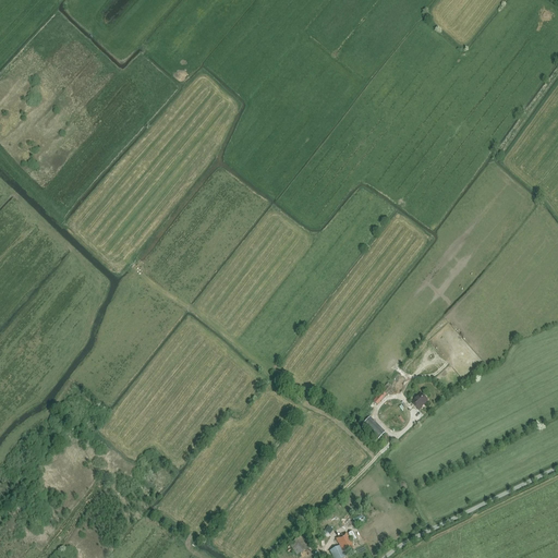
[(393,388),(388,384),(381,391),(383,391),(374,401),(377,404),(386,395),(387,396),(393,388)]
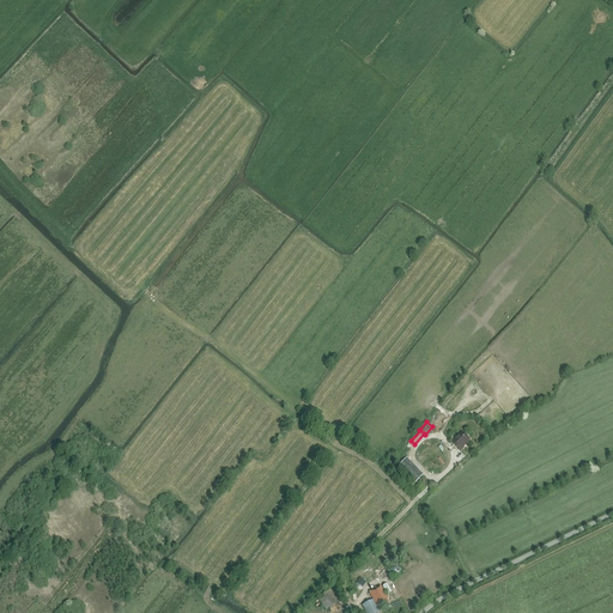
[(462,434),(453,443),(460,451),(463,448),(463,447),(469,439),(462,434)]
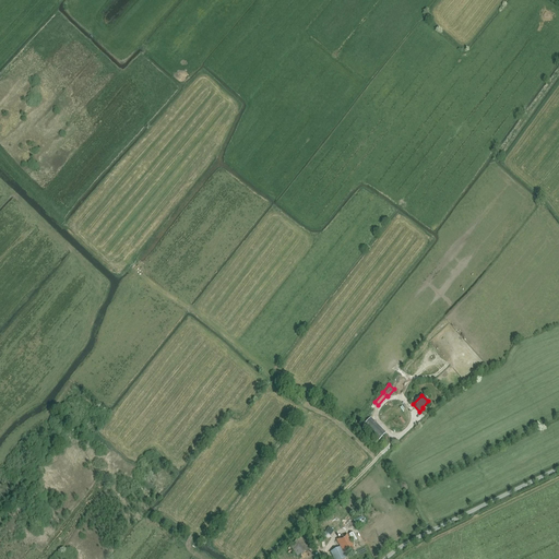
[(385,433),(371,417),(363,425),(378,441),(385,433)]
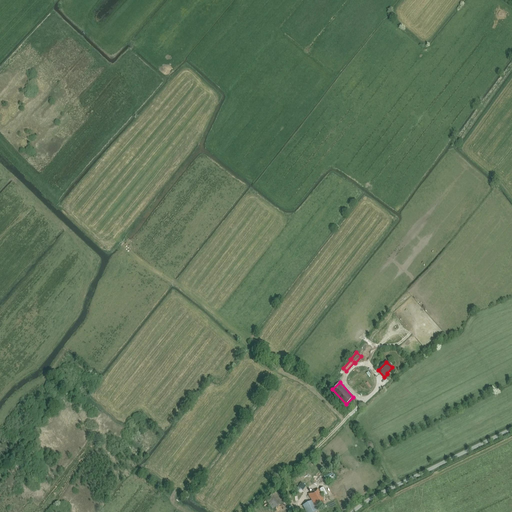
[(327,481),(334,478),(332,472),(324,476),(327,481)]
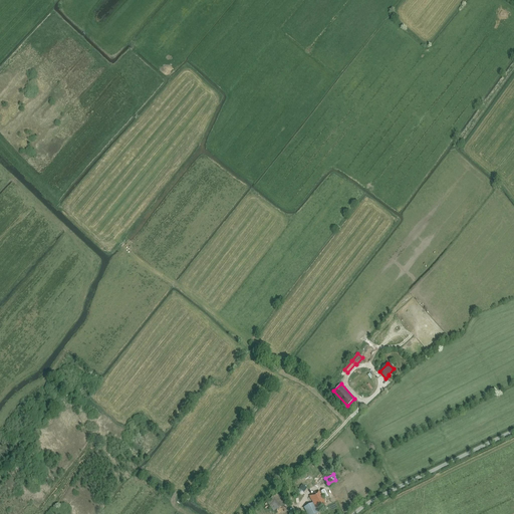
[(307,488),(302,485),(299,489),(304,493),(307,488)]
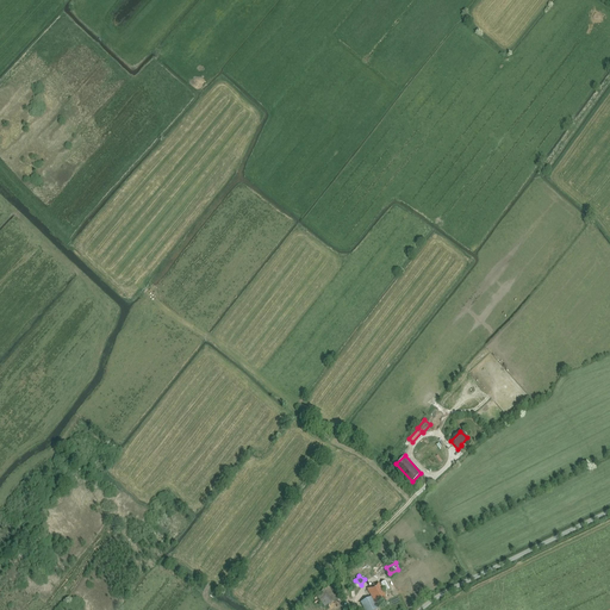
[(386,596),(379,583),(367,589),(371,597),(372,599),(375,604),(377,607),(387,601),(385,596),(386,596)]
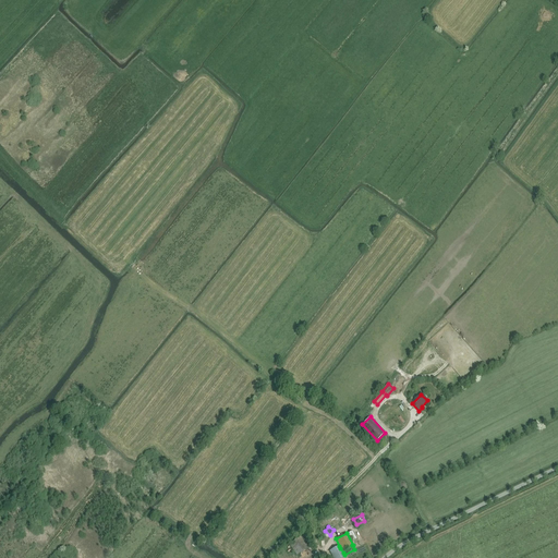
[(289,544),(295,555),(307,548),(300,536),(289,544)]
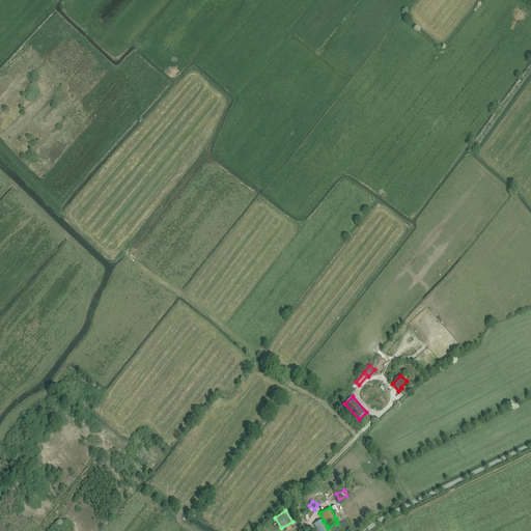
[(314,524),(316,530),(328,530),(329,530),(328,528),(324,522),(323,520),(314,524)]
